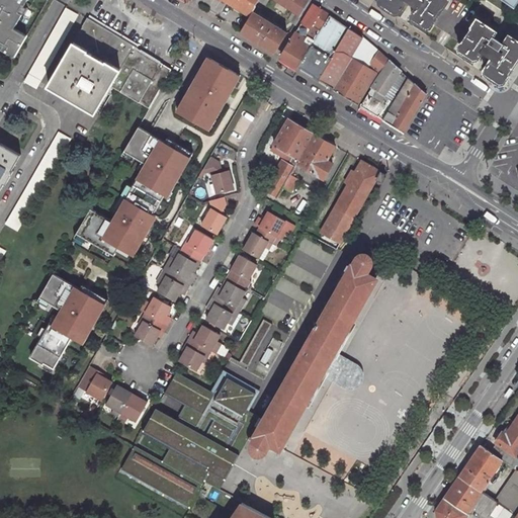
[(27,36),(12,27),(27,0),(0,0),(0,50),(14,58),(27,36)]
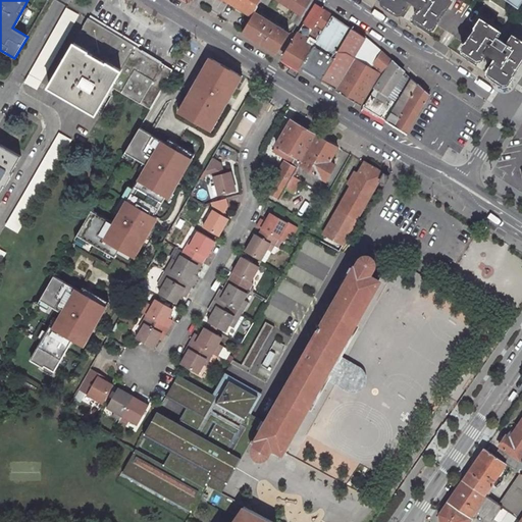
[(227,0),(253,15),(255,11),(261,1),(261,0),(227,0)]
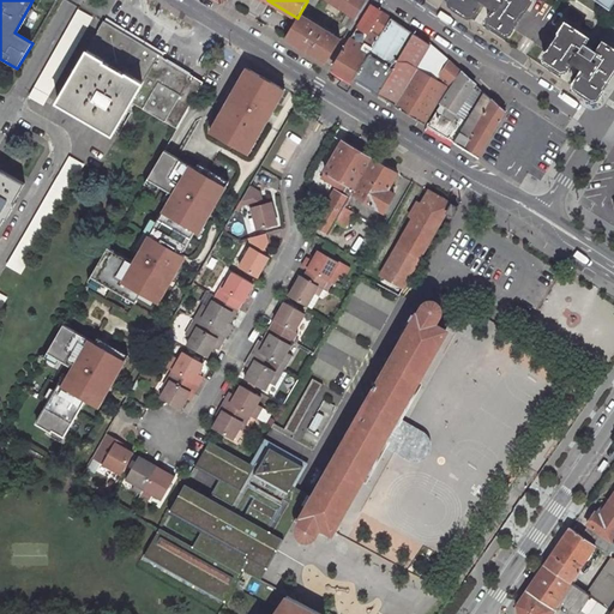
[(327,0),(348,13),(356,18),(367,0),(327,0)]
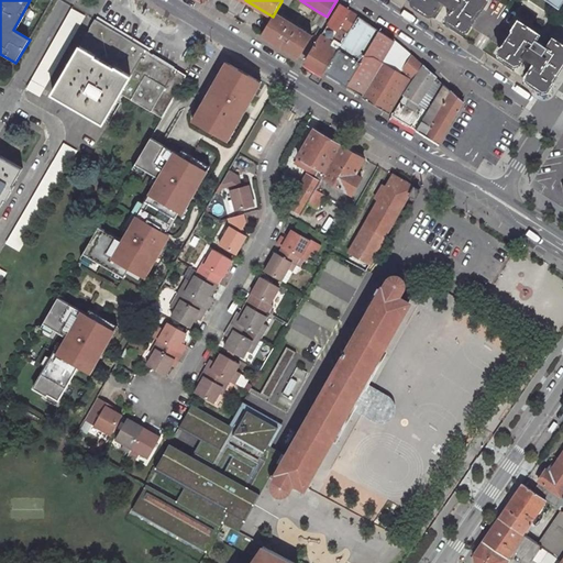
[(409,0),(409,1),(430,15),(441,0),(452,8),(446,15),(448,21),(463,31),(467,30),(487,0),(409,0)]
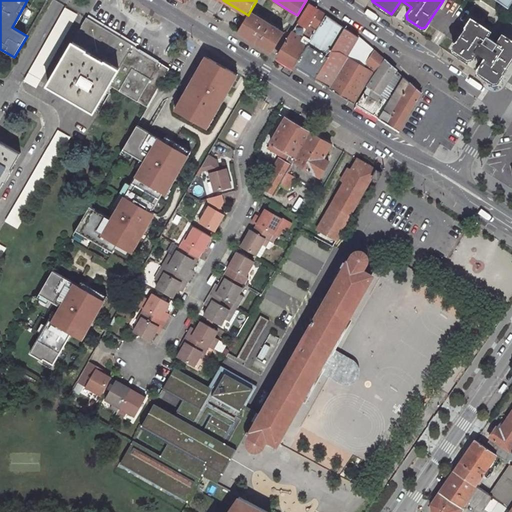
[(299,20),(309,25),(312,20),(319,25),(328,12),(323,8),(311,1),(299,20)]
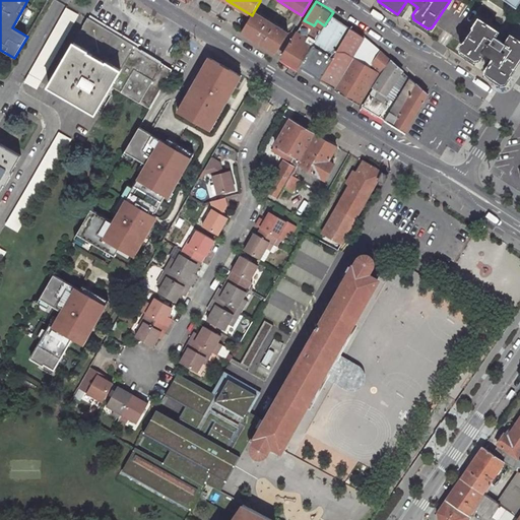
[(67,7),(24,80),(38,87),(79,15),(67,7)]
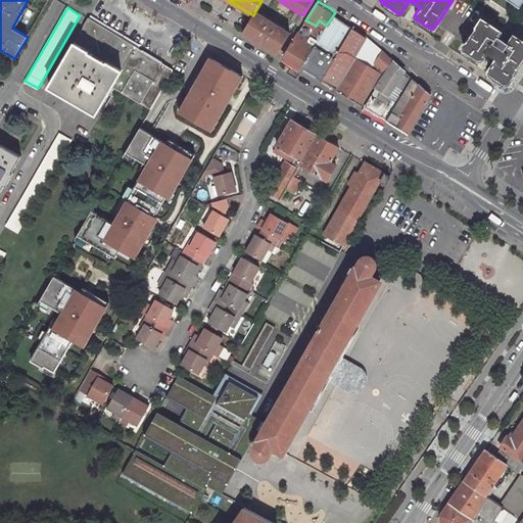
[(277,53),(289,34),(255,11),(253,15),(243,32),(277,53)]
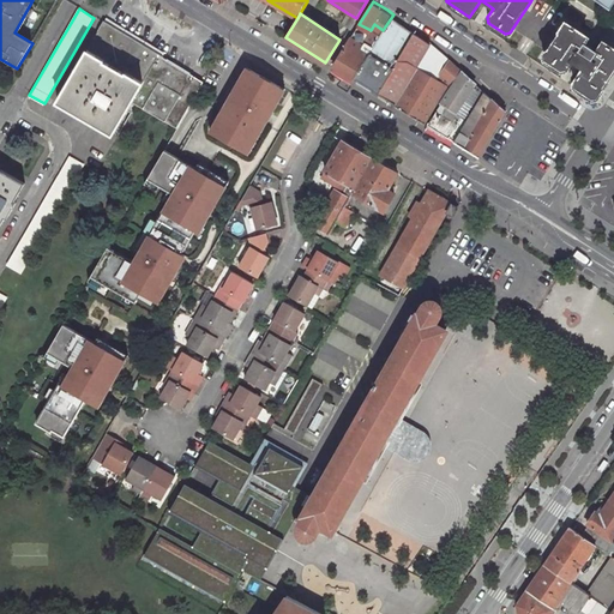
[(348,13),(342,23),(350,29),(356,18),(348,13)]
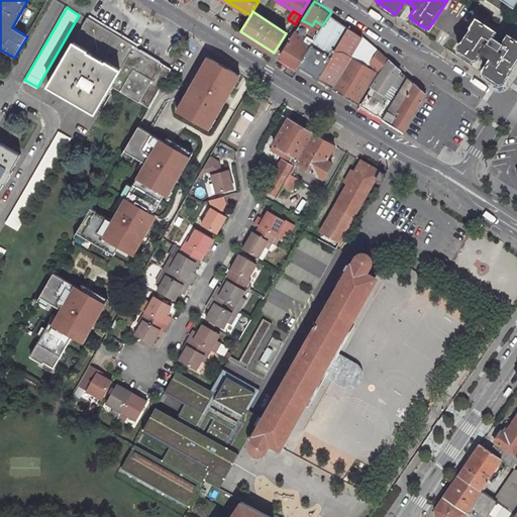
[(311,43),(333,57),(349,28),(334,14),(331,12),(322,25),(314,39),(311,43)]
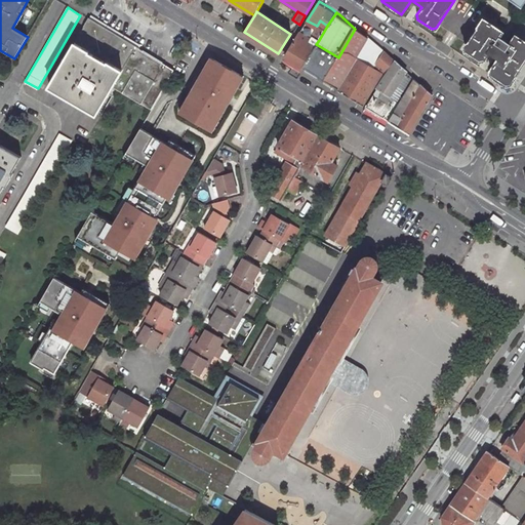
[(75,42),(122,71),(136,46),(88,18),(75,42)]
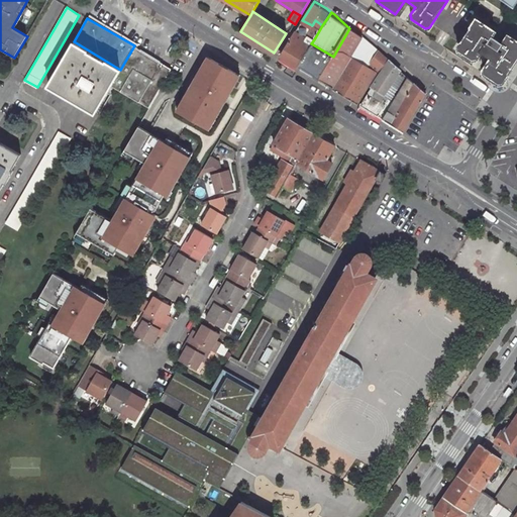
[(495,29),(478,18),(458,46),(458,52),(473,61),(477,59),(482,53),(491,59),(481,73),(501,86),(516,62),(516,39),(508,34),(498,48),(487,41),(495,29)]
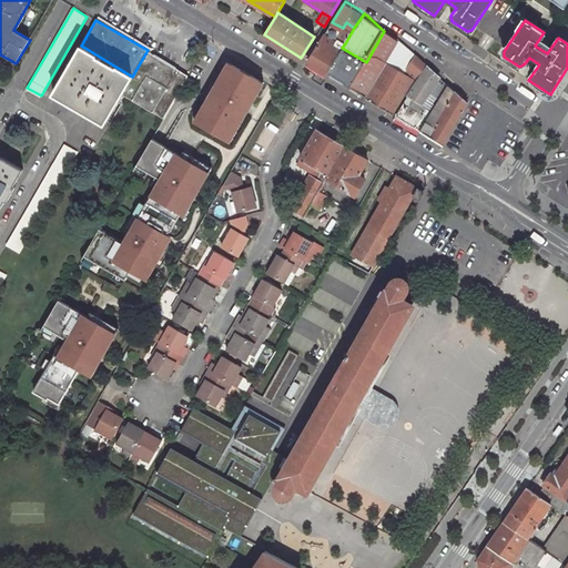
[(337,39),(345,43),(354,28),(346,22),(343,28),(332,22),(328,27),(333,29),(330,33),(337,39)]
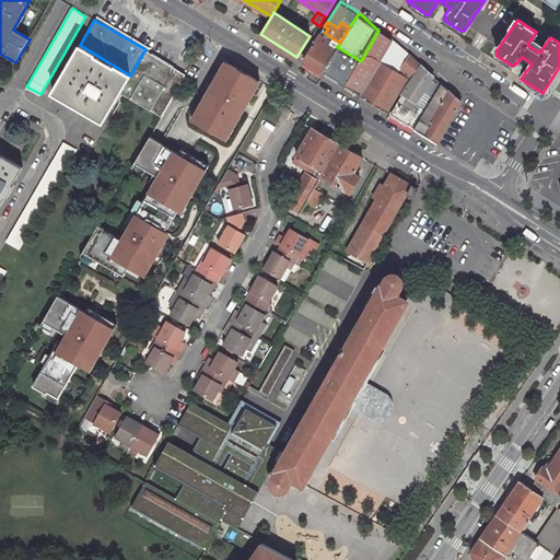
[(326,49),(333,38),(325,33),(328,28),(324,26),(303,61),(322,72),(333,54),(326,49)]
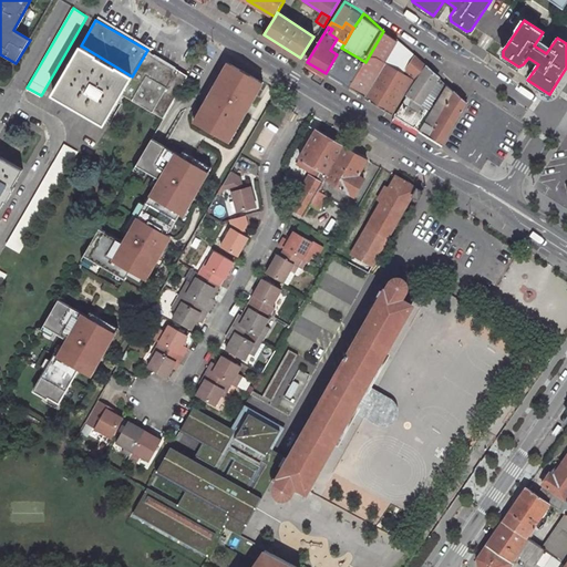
[(366,62),(350,89),(363,98),(398,43),(383,31),(366,62)]
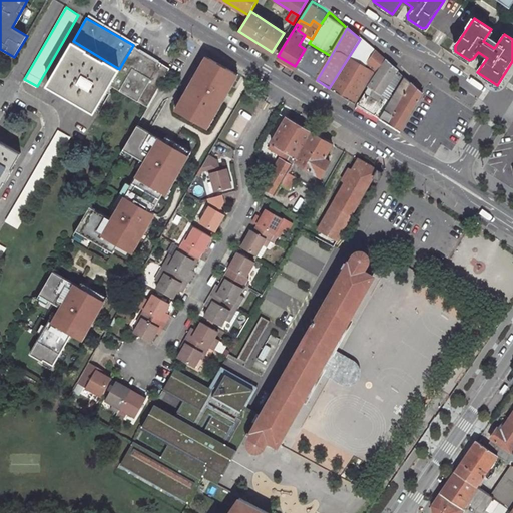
[(305,35),(299,45),(305,49),(309,43),(312,39),(305,35)]
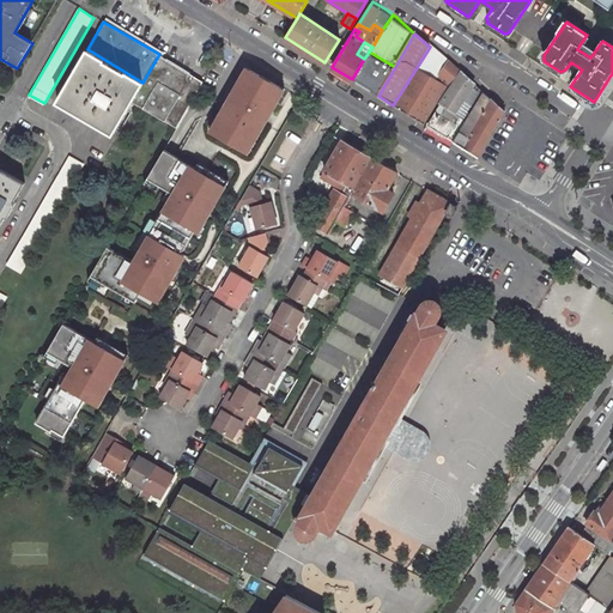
[(432,111),(439,99),(443,102),(461,73),(430,47),(393,105),(425,126),(435,113),(432,111)]
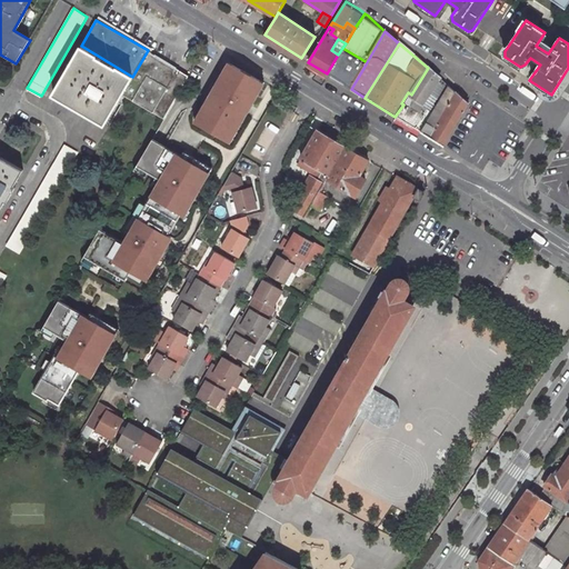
[(81,46),(53,95),(105,123),(121,95),(132,77),(81,46)]
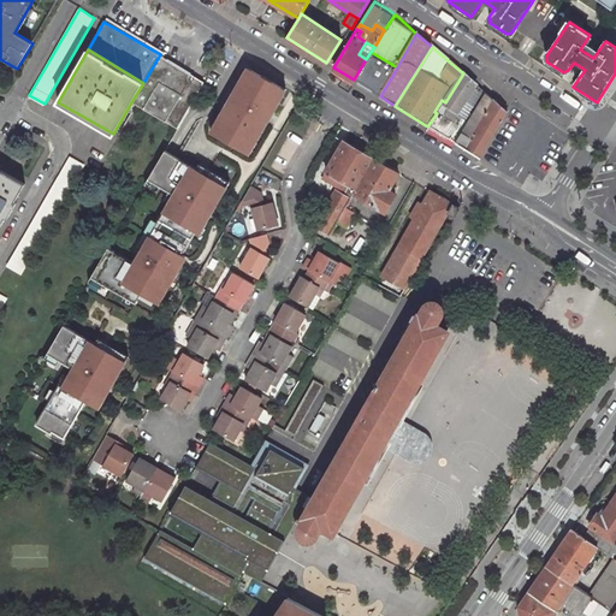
[(397,67),(371,52),(366,59),(354,80),(380,96),(397,67)]
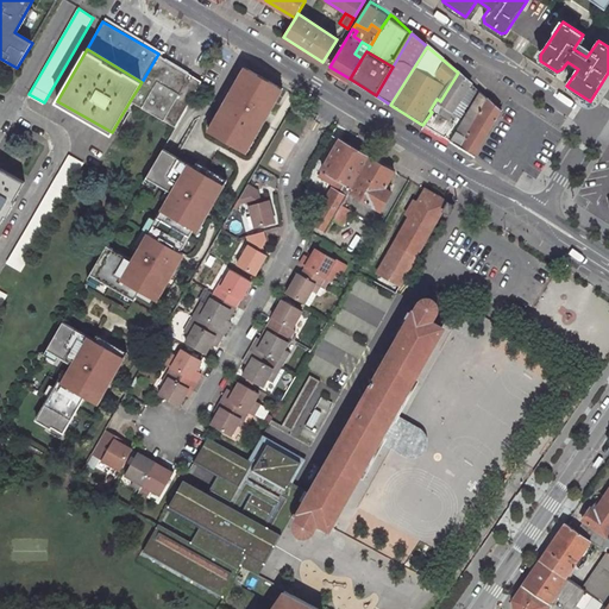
[(158,54),(142,82),(130,101),(175,129),(198,89),(203,81),(186,70),(158,54)]
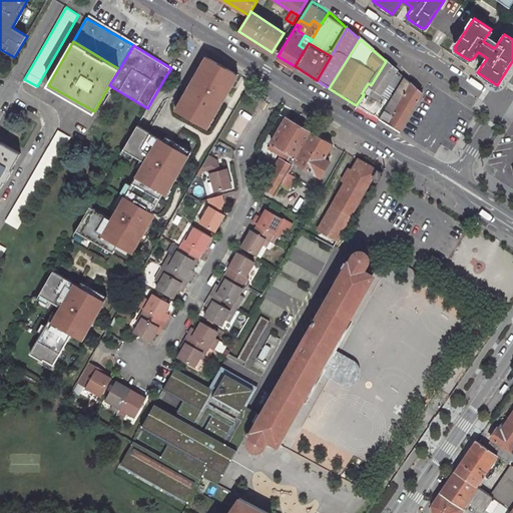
[(238,74),(207,56),(184,96),(187,98),(183,104),(180,102),(175,110),(206,128),(222,100),(219,98),(223,92),(226,94),(238,74)]
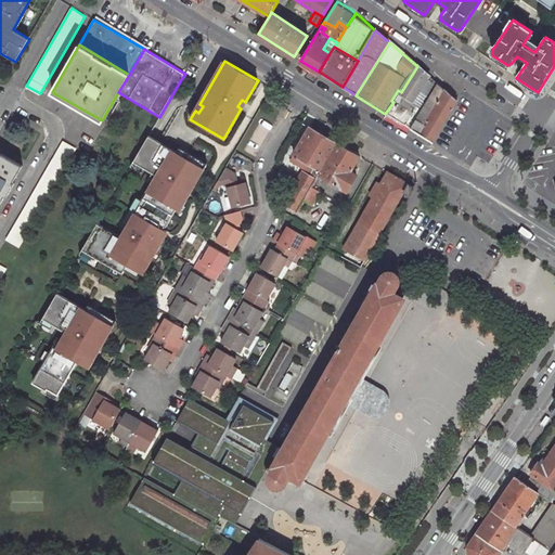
[(423,86),(431,93),(438,85),(417,66),(401,92),(397,100),(387,115),(410,128),(421,111),(411,104),(423,86)]
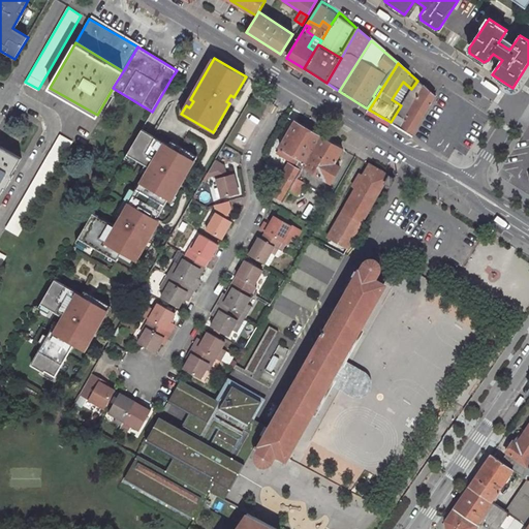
[(391,122),(412,135),(436,97),(417,81),(411,89),(401,105),(391,122)]
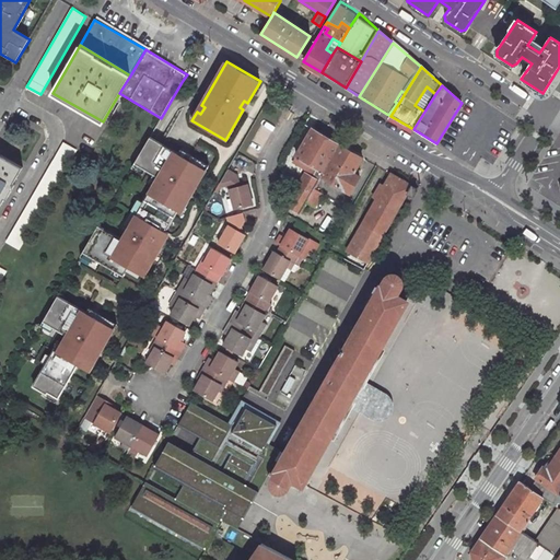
[(275,108),(281,98),(271,93),(266,103),(275,108)]
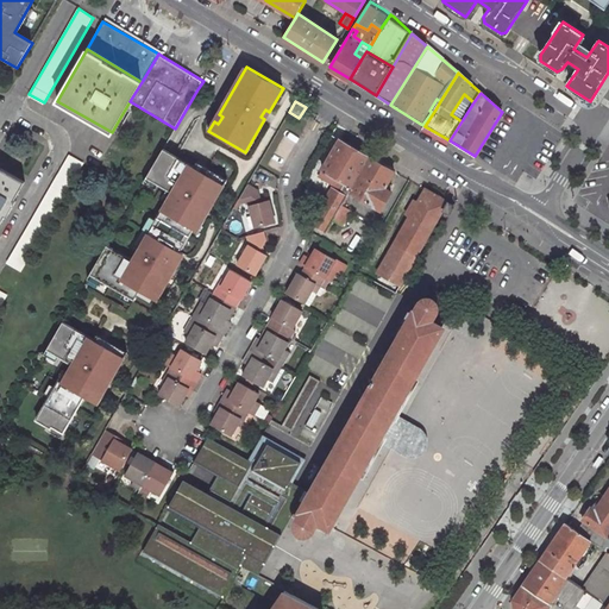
[(370,157),(339,139),(321,169),(352,187),(370,157)]
